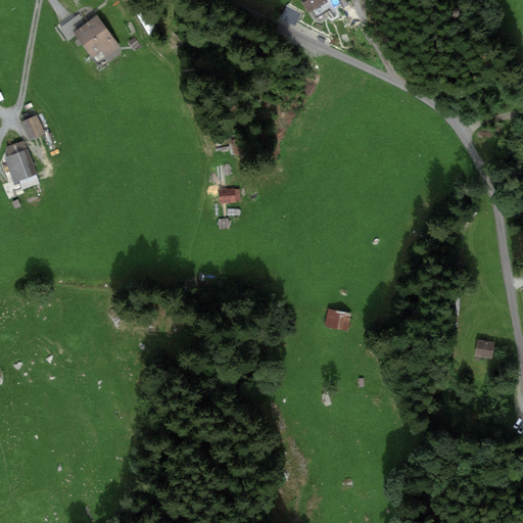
[(304,0),(310,9),(325,0),(324,0),(304,0)]
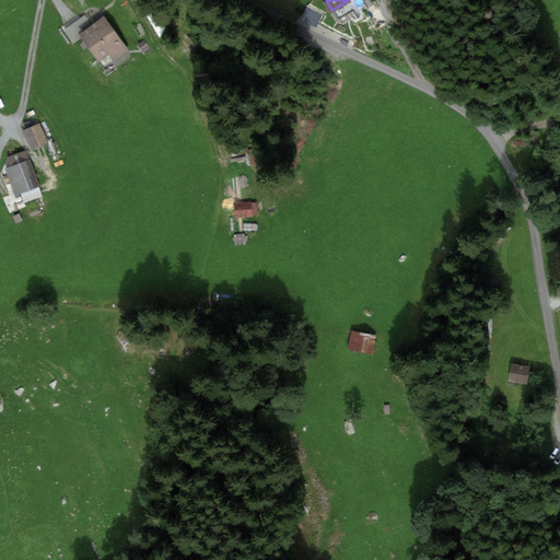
[(104,15),(78,34),(98,62),(108,55),(114,61),(129,50),(104,15)]
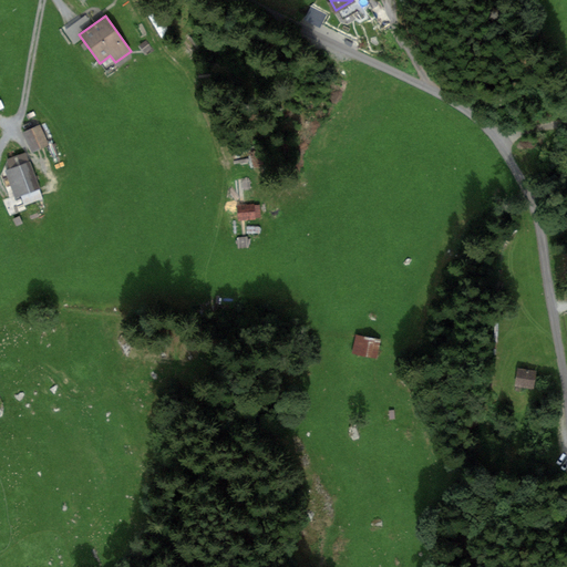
[(41,126),(22,133),(30,152),(48,144),(41,126)]
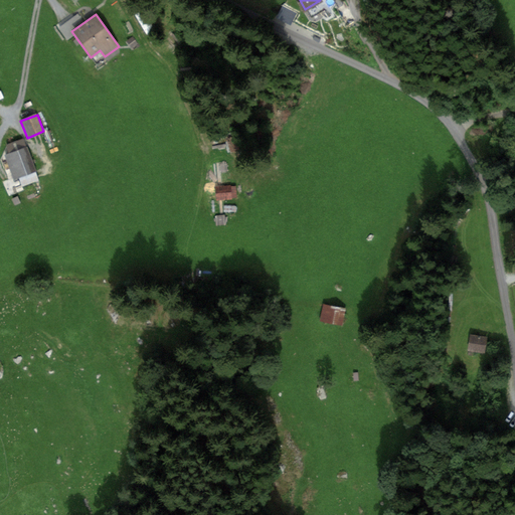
[(23,139),(6,146),(9,153),(4,155),(14,181),(18,179),(22,187),(40,181),(28,147),(26,147),(23,139)]
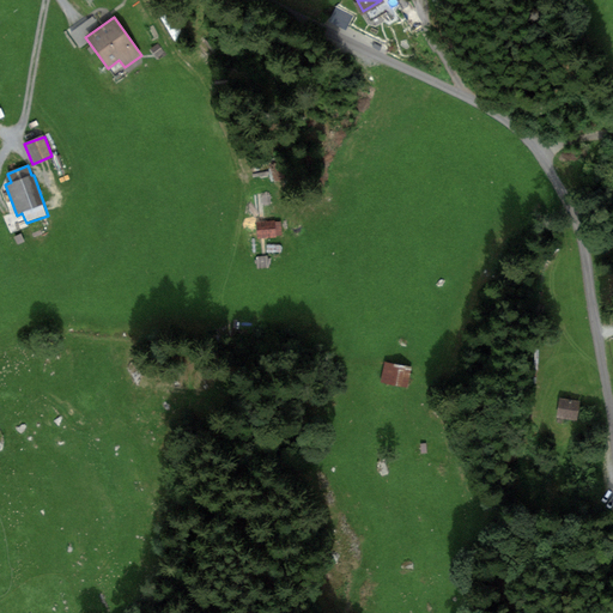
[(274,220),(256,222),(258,240),(277,237),(275,236),(281,235),(280,223),(275,223),(274,220)]
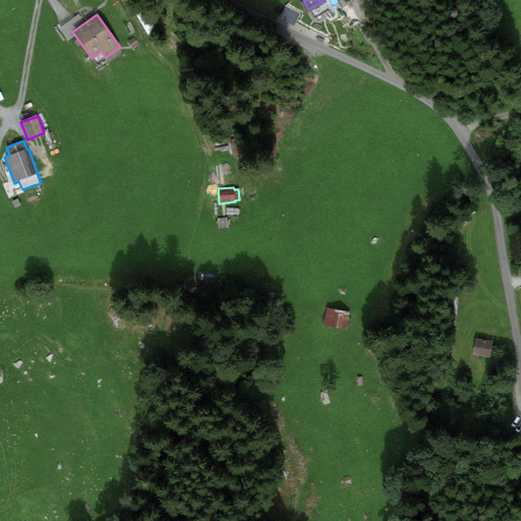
[(349,311),(327,307),(323,325),(346,330),(349,311)]
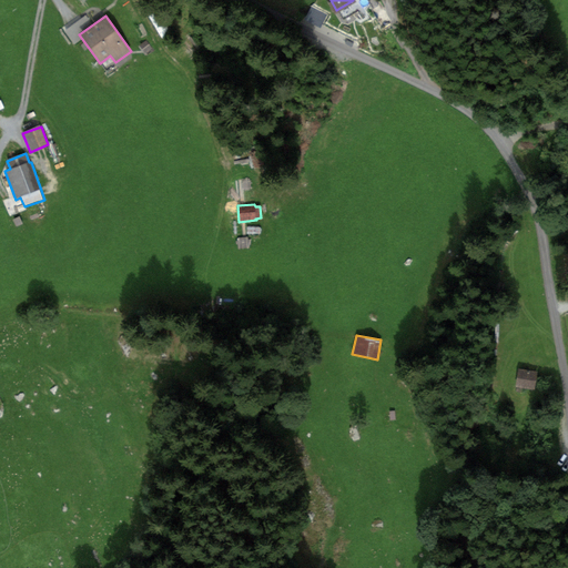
[(538,373),(518,369),(516,386),(536,389),(538,373)]
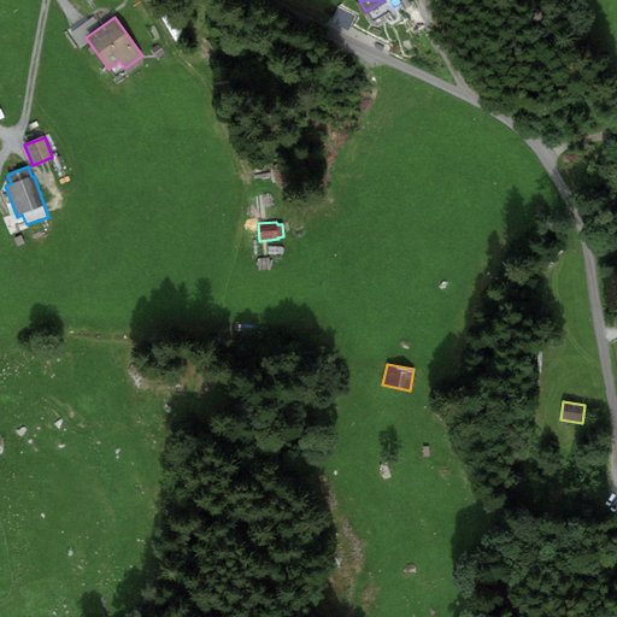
All buildings are outlined.
